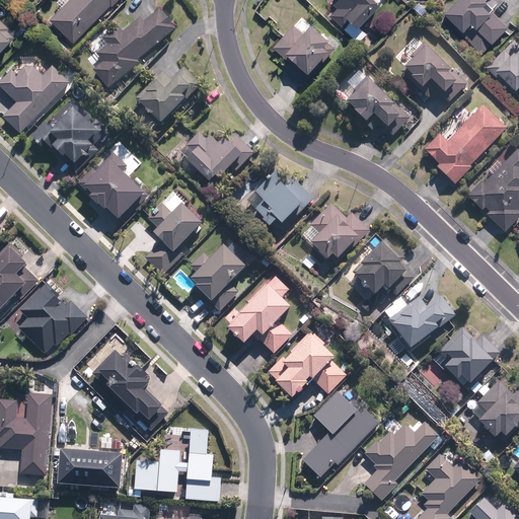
[(68,0),(49,20),(73,44),(109,5),(112,7),(118,0),(68,0)]
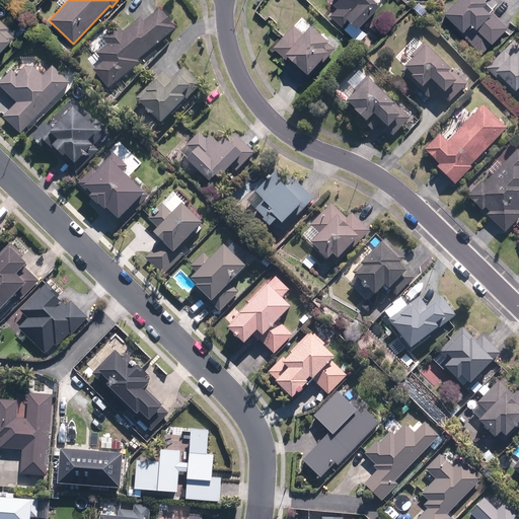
[(336,0),(332,3),(337,7),(329,15),(357,41),(374,22),(367,16),(378,5),(372,0),(336,0)]
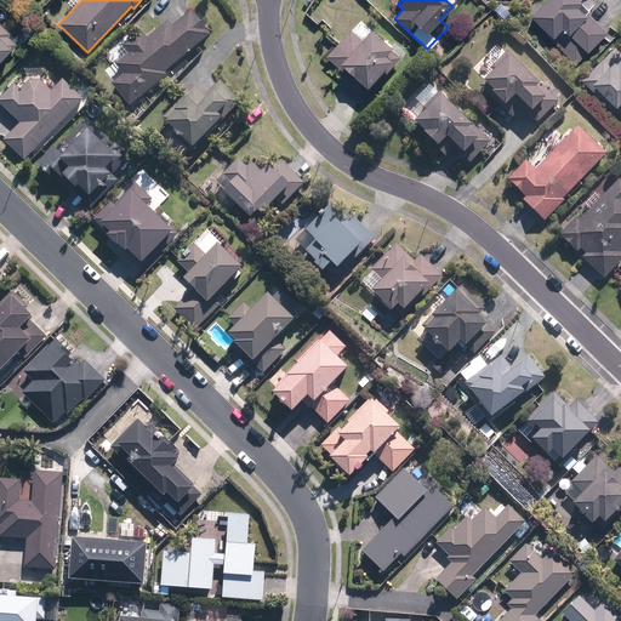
[(580,1),(577,0),(539,0),(527,12),(574,62),(604,33),(576,5),(580,1)]
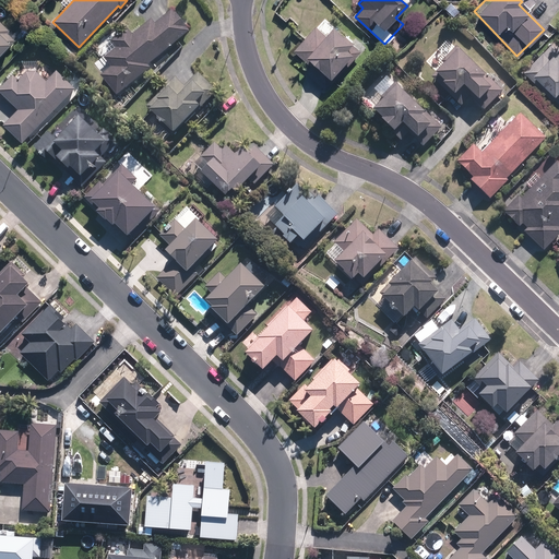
[(189,31),(171,10),(154,24),(150,19),(131,35),(127,28),(110,42),(116,48),(103,59),(110,67),(99,76),(116,96),(149,68),(147,66),(189,31)]
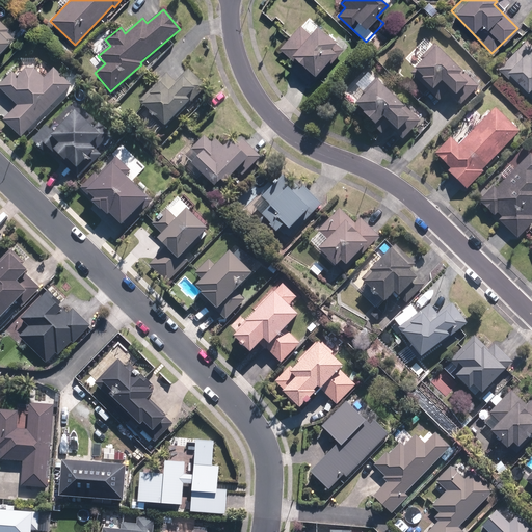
[(0,51),(14,38),(5,30),(7,29),(0,21),(0,51)]
